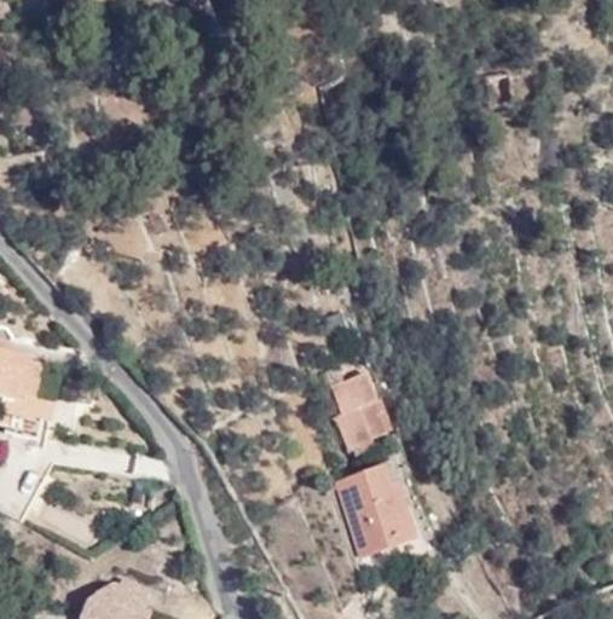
[(507,71),(480,81),(490,105),(513,98),(507,71)]
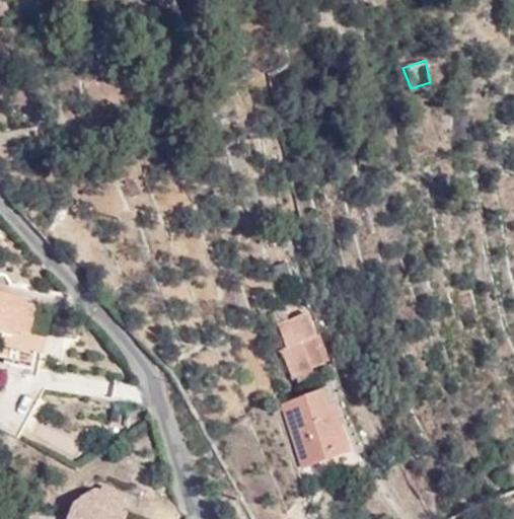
[(31,354),(37,336),(24,332),(31,309),(14,305),(15,300),(0,296),(0,337),(5,338),(4,347),(31,354)]
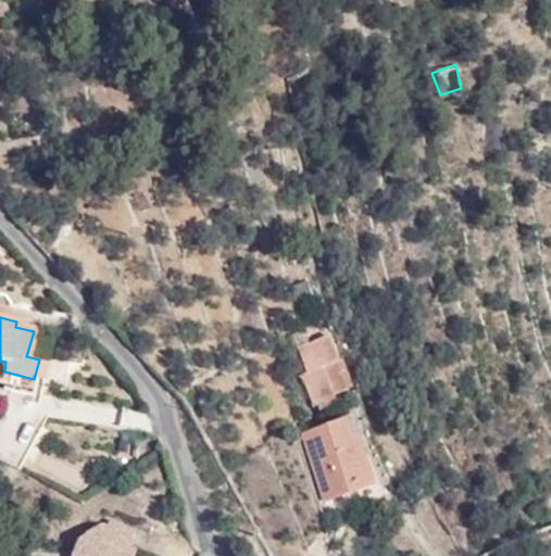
[(333,340),(335,340),(333,328),(296,337),(299,348),(333,340)]
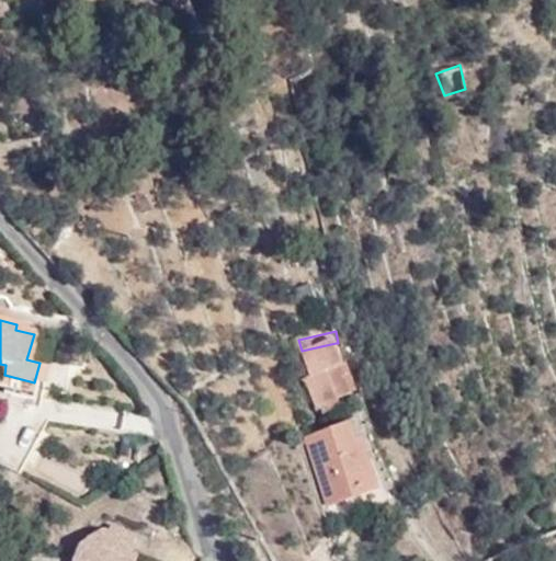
[(302,351),(294,353),(303,395),(329,386),(330,392),(347,385),(336,343),(302,351)]
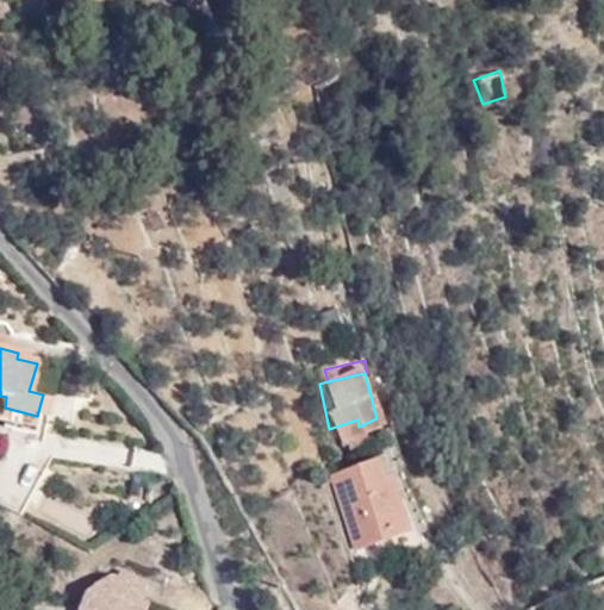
[(49,396),(43,394),(37,416),(5,408),(1,430),(38,440),(49,396)]
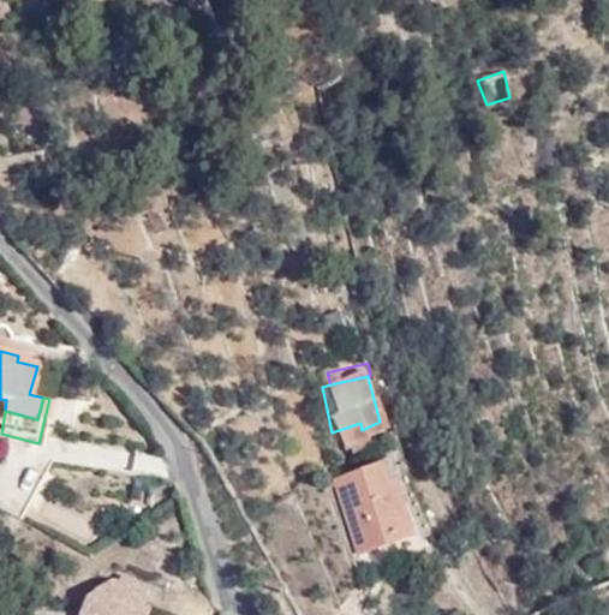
[(381,461),(333,475),(359,549),(411,533),(398,482),(389,483),(381,461)]
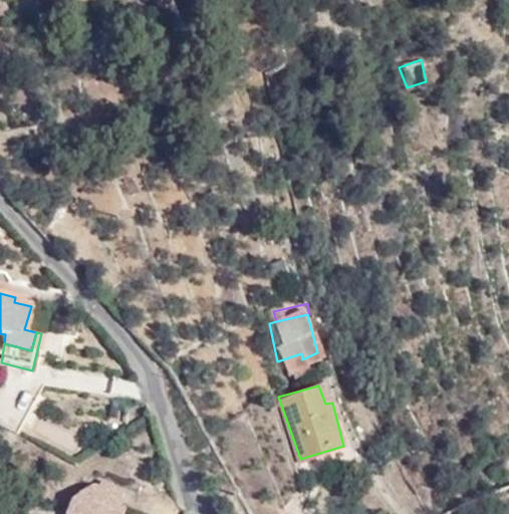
[(67,513),(122,513),(114,510),(120,496),(102,486),(98,495),(88,491),(69,508),(67,513)]
